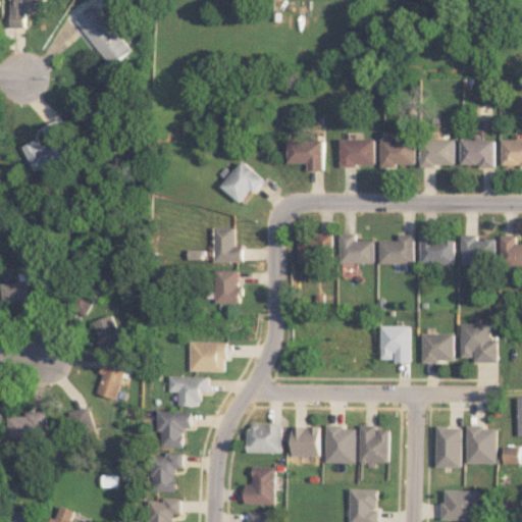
[(47,12),(46,0),(10,0),(11,27),(28,27),(28,12),(47,12)]
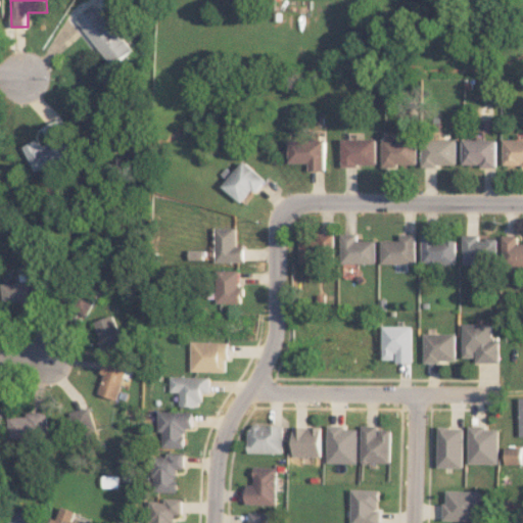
[(76,21),(114,66),(135,48),(108,17),(106,19),(94,5),(76,21)]
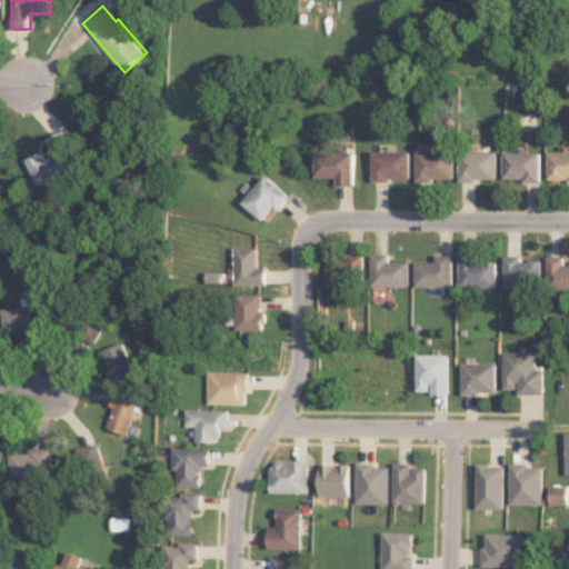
[(27,159),(40,188),(85,167),(67,129),(47,139),(55,155),(47,158),(45,150),(27,159)]
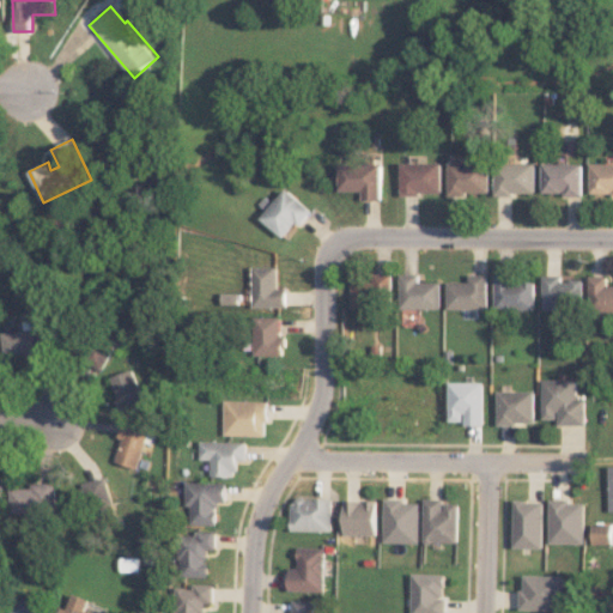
[(442,193),(442,162),(400,163),(401,194),(442,193)]
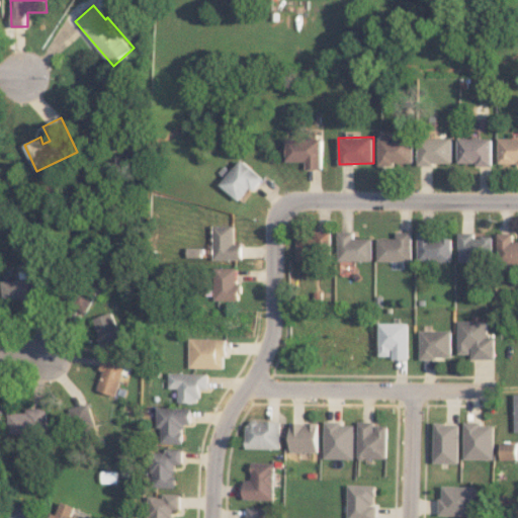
[(378,164),(413,164),(414,138),(379,138),(378,164)]
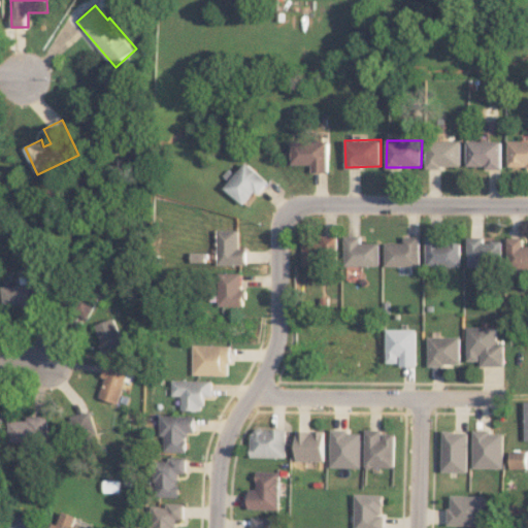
[(462,140),(427,140),(427,167),(461,167),(462,140)]
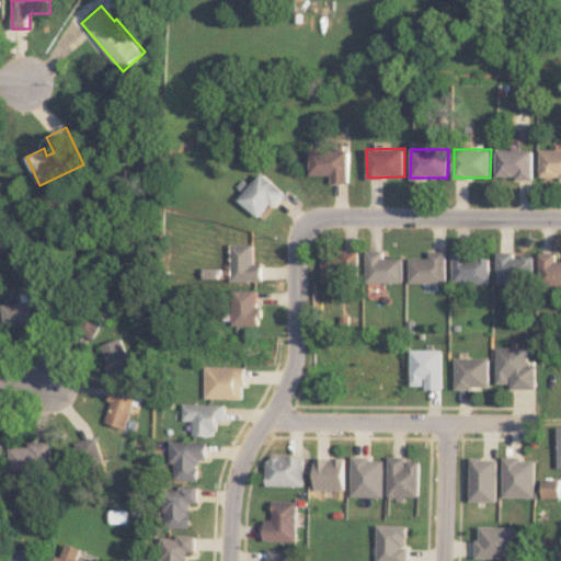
[(534,150),(497,149),(496,178),(534,178),(534,150)]
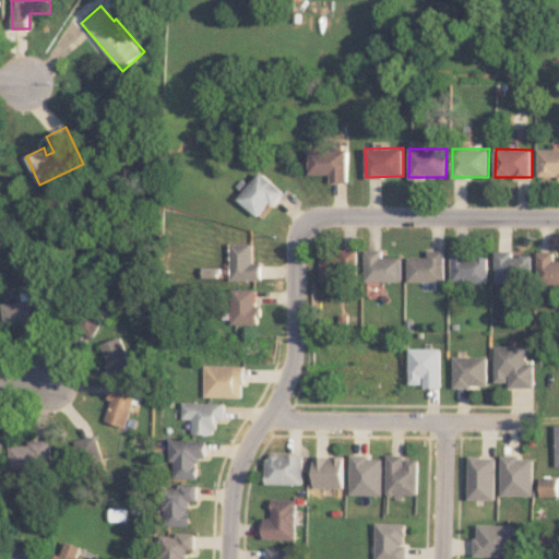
[(558,149),(539,149),(539,177),(558,177),(558,149)]
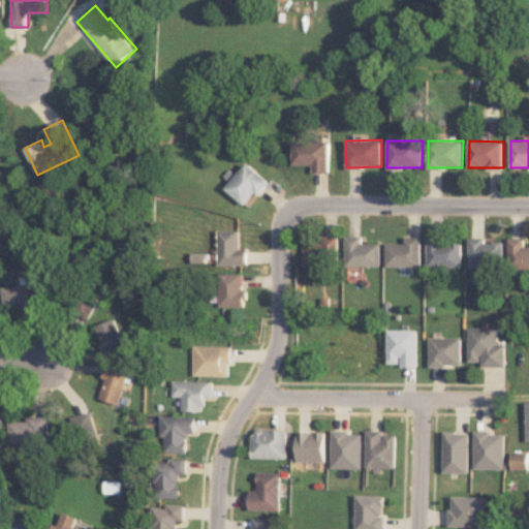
[(292,164),(312,165),(312,173),(329,173),(330,143),(293,142),(292,164)]
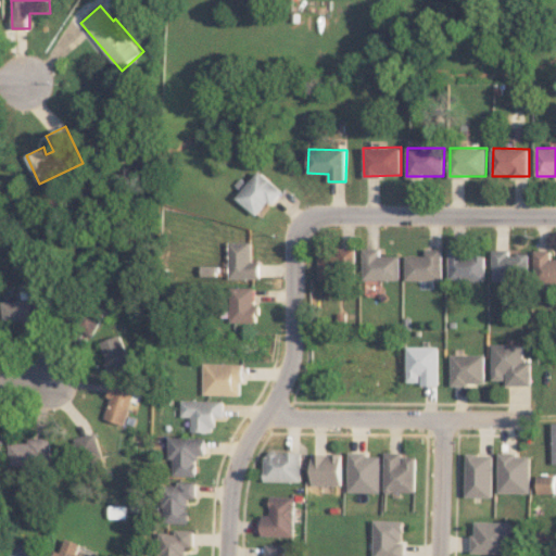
[(258,215),(268,202),(273,205),(283,190),(258,171),(237,199),(258,215)]
